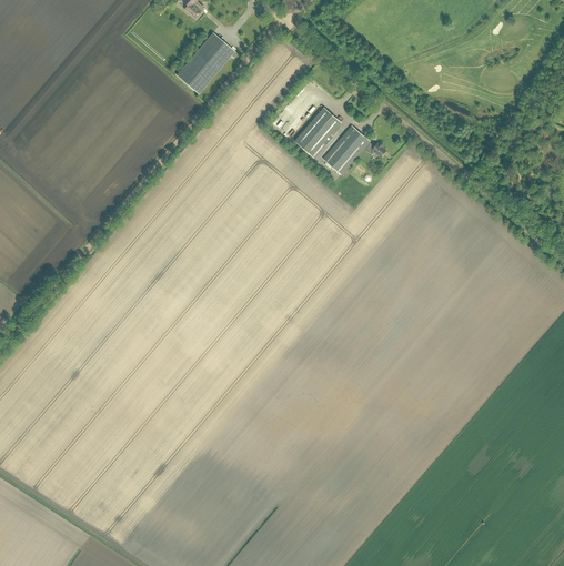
[(181,0),(183,1),(181,3),(184,7),(183,8),(193,16),(198,10),(189,2),(189,1),(190,0),(181,0)]
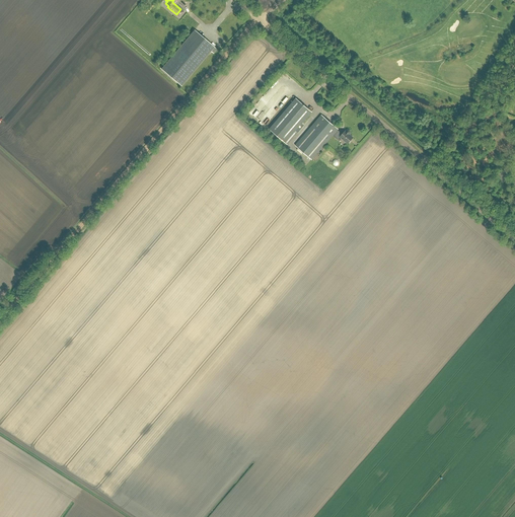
[(211,45),(192,27),(159,67),(178,83),(208,49),(211,51),(214,47),(211,45)]
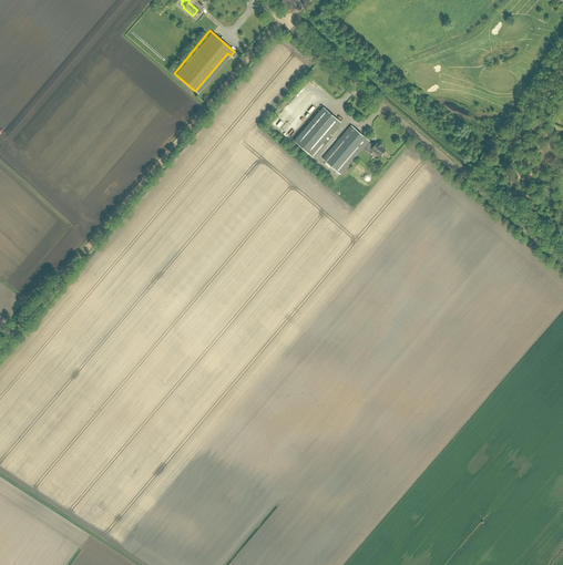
[(338,119),(320,104),(292,137),(309,153),(338,119)]
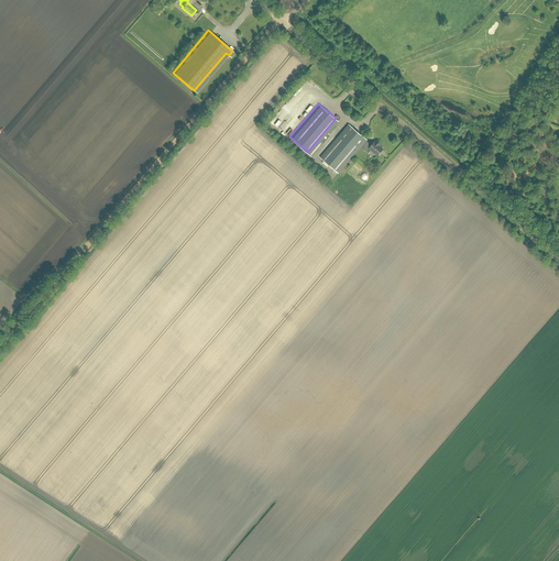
[(269,118),(275,123),(280,117),(274,112),(269,118)]
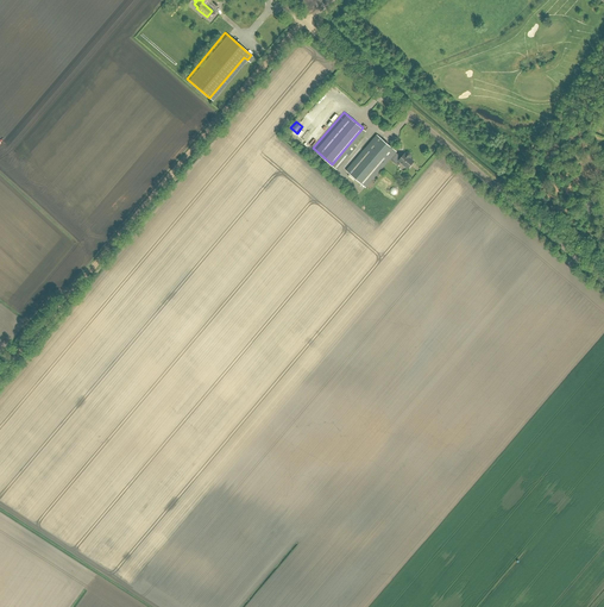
[(394,148),(375,131),(344,167),(363,185),(388,156),(395,162),(397,158),(406,166),(411,158),(407,155),(408,154),(408,152),(408,151),(408,150),(407,149),(406,149),(404,149),(403,149),(403,150),(402,150),(398,154),(394,149),(394,148)]
